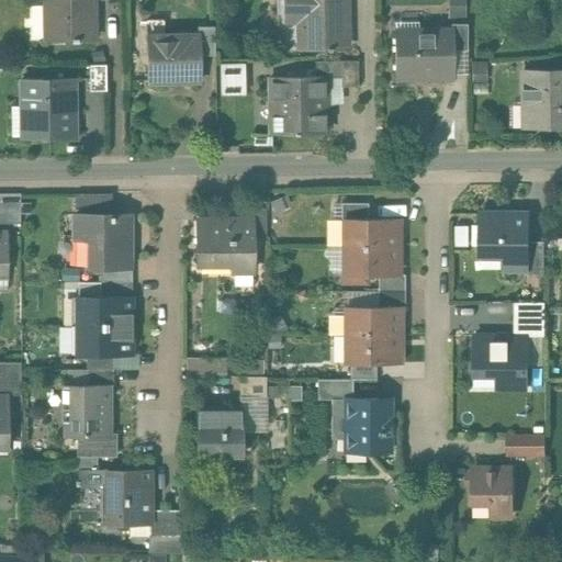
[(44,0),(45,8),(52,8),(52,38),(45,38),(45,41),(93,40),(93,0),(92,0),(44,0)]
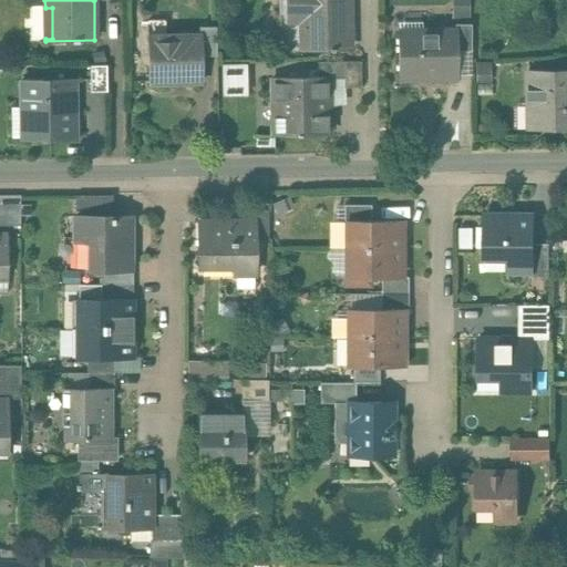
[(348,0),(286,0),(287,16),(309,14),(309,47),(298,47),(299,49),(329,48),(329,51),(333,51),(333,48),(350,48),(348,0)]
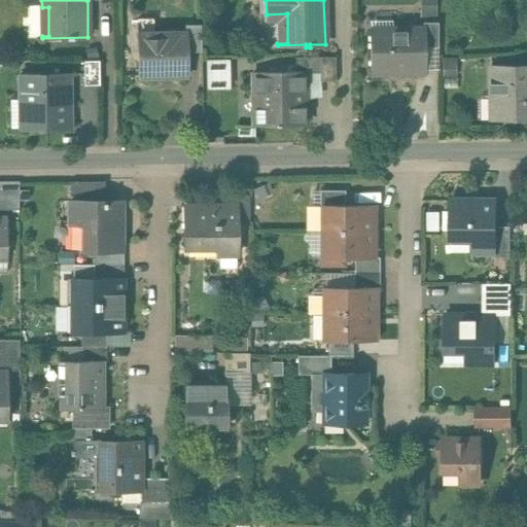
[(437,23),(422,23),(422,29),(424,29),(424,47),(438,47),(437,23)]
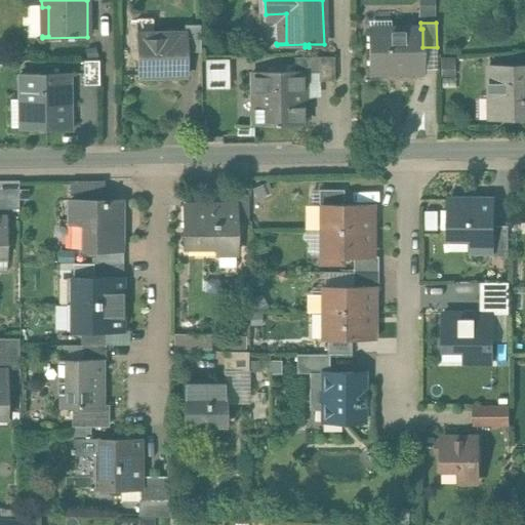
[(201,52),(200,25),(185,25),(185,34),(186,34),(187,52),(201,52)]
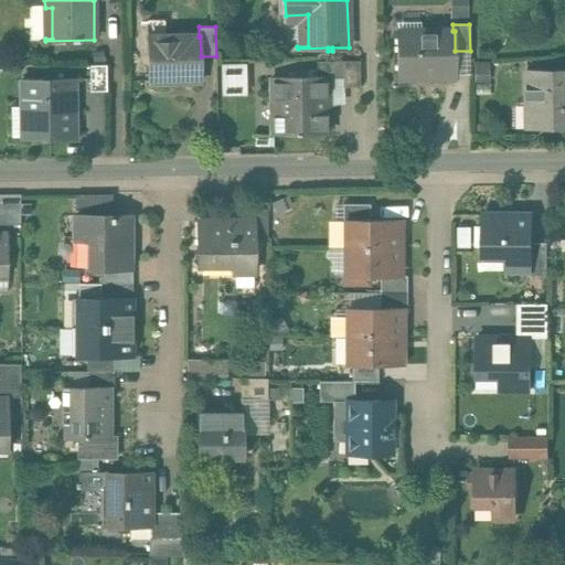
[(452,31),(418,32),(418,38),(397,38),(397,32),(396,32),(397,77),(455,77),(455,51),(455,31),(452,31)]
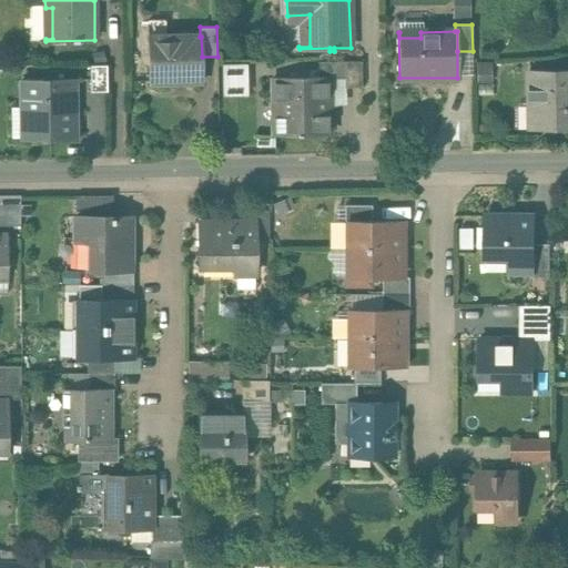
[(200,37),(179,37),(179,42),(150,43),(150,38),(148,38),(149,83),(202,82),(202,57),(201,37),(200,37)]
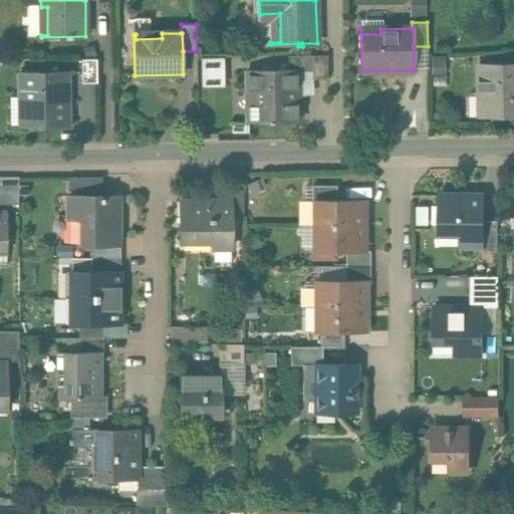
[(201,56),(202,84),(226,84),(225,55),(201,56)]
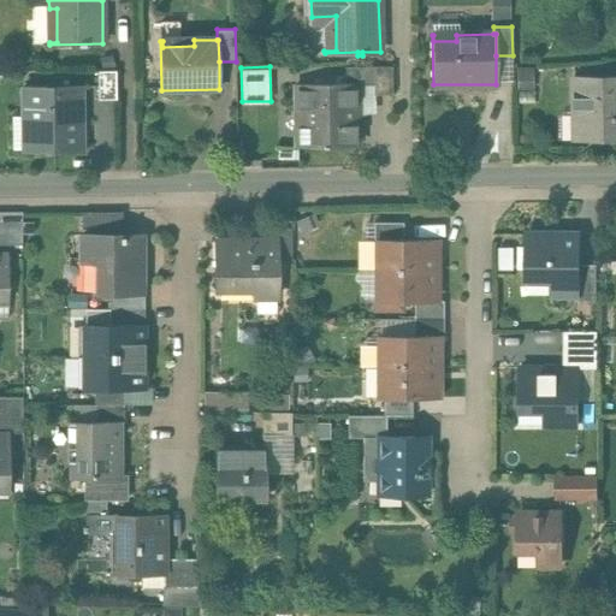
[(615,67),(612,67),(612,77),(575,77),(576,140),(615,138),(615,67)]
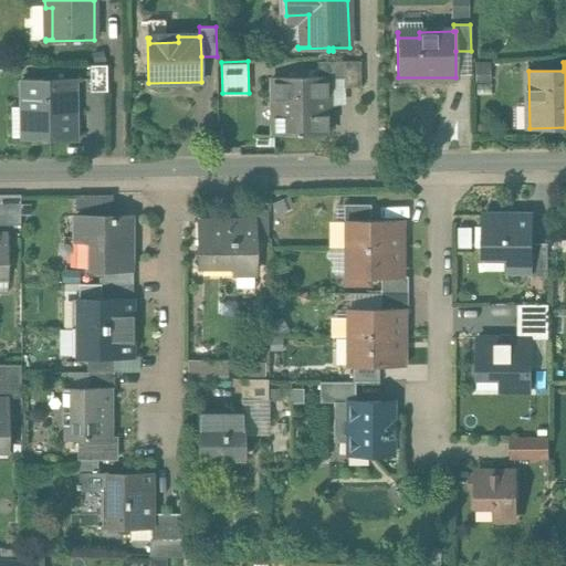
[(106,92),(106,65),(90,65),(90,92),(106,92)]
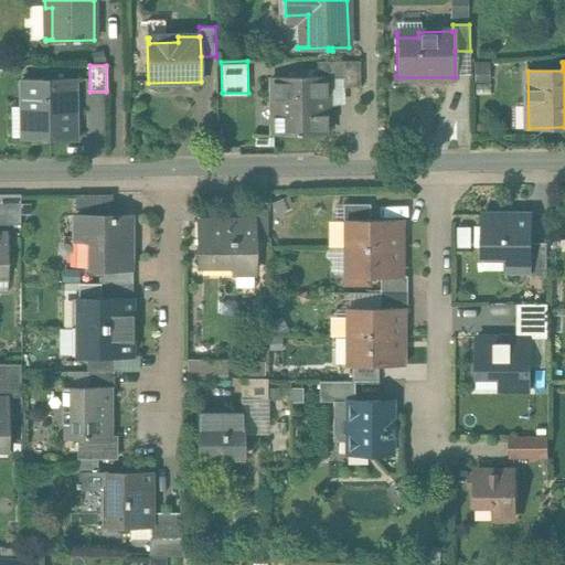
[(327,76),(272,77),(272,100),(284,99),(284,135),(296,135),(296,136),(300,135),(328,134),(327,76)]
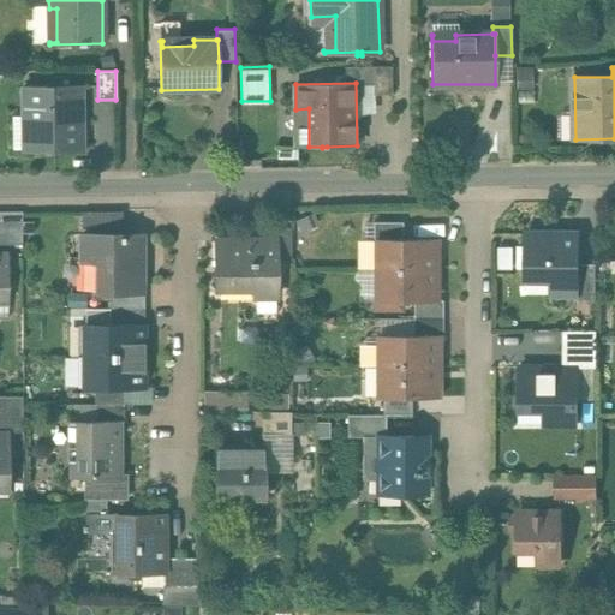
[(79,85),(23,87),(24,114),(30,114),(31,150),(24,150),(24,151),(54,151),(54,149),(81,148),(79,85)]
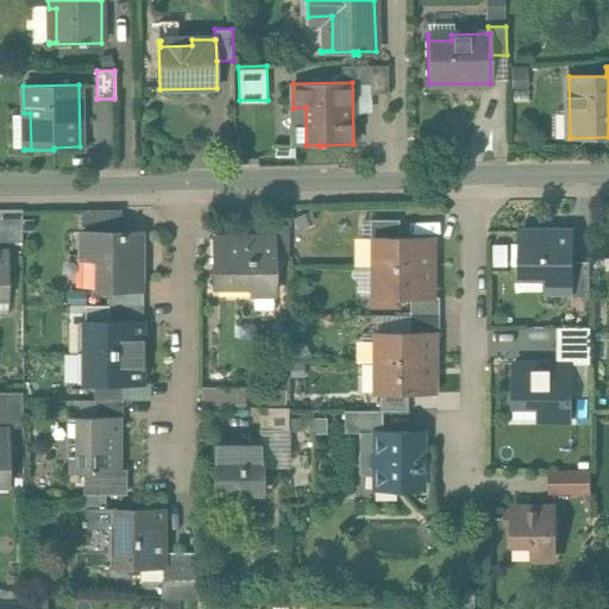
[(22,211),(0,211),(0,243),(22,244),(22,211)]
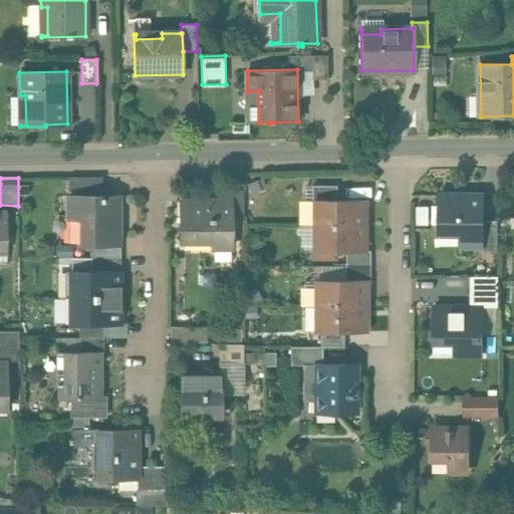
[(336,187),(312,187),(312,202),(314,202),(314,200),(336,200),(336,187)]
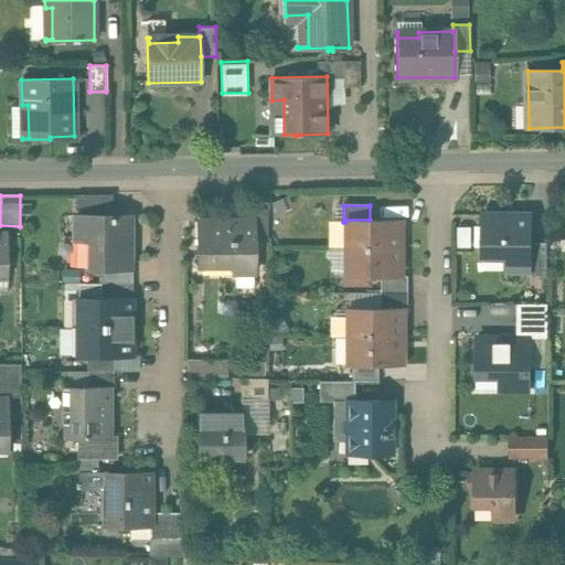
[(267,240),(267,211),(254,211),(254,221),(254,238),(267,240)]
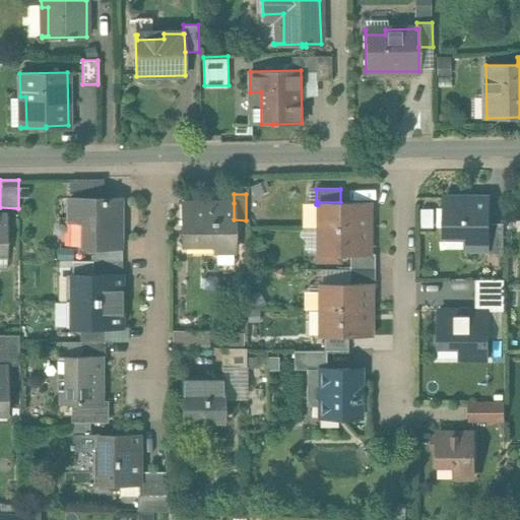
[(118,198),(69,199),(69,221),(87,221),(87,248),(93,248),(119,248),(119,246),(118,198)]
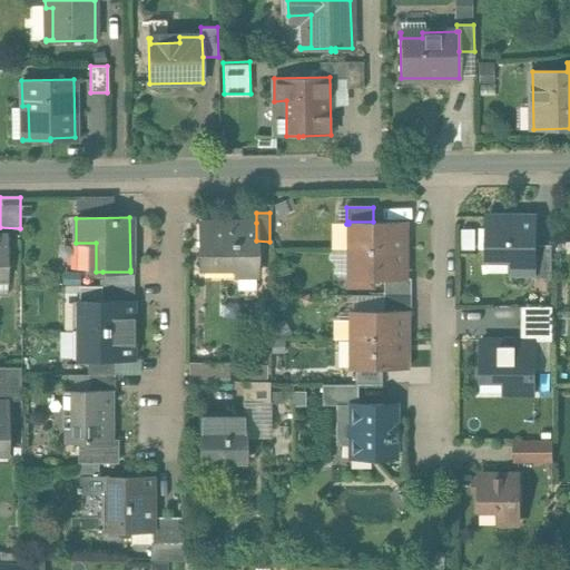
[(536,218),(487,218),(487,258),(510,258),(510,272),(533,272),(534,272),(534,246),(536,218)]
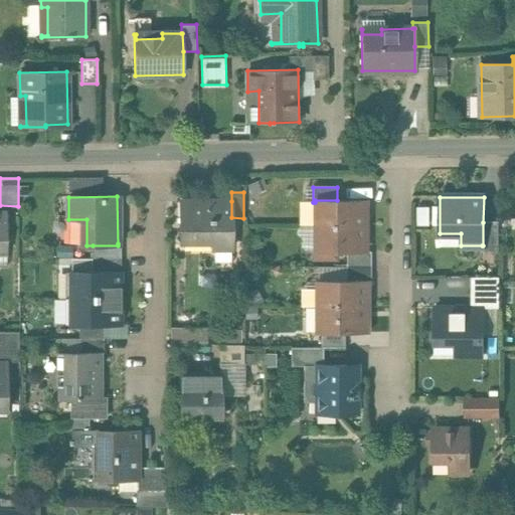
[(337,200),(315,200),(315,202),(315,226),(363,227),(363,201),(337,200)]
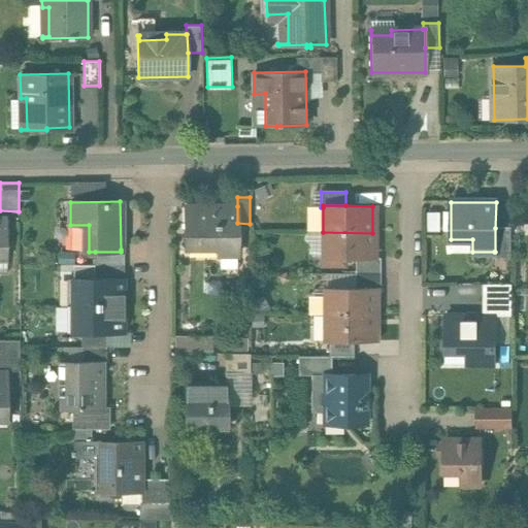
[(237,223),(237,206),(185,207),(185,245),(218,245),(218,255),(238,255),(237,223)]
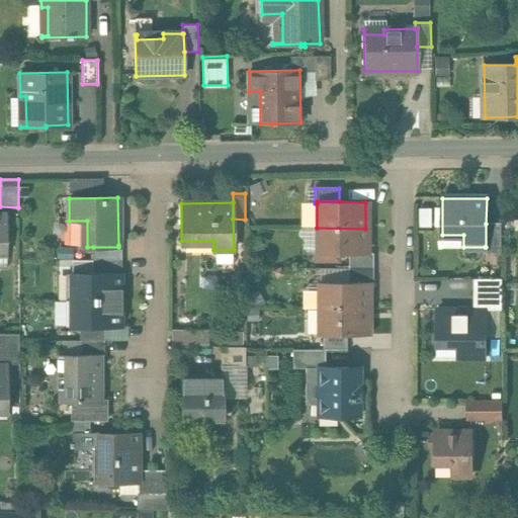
[(303,248),(314,248),(314,216),(303,216),(303,248)]
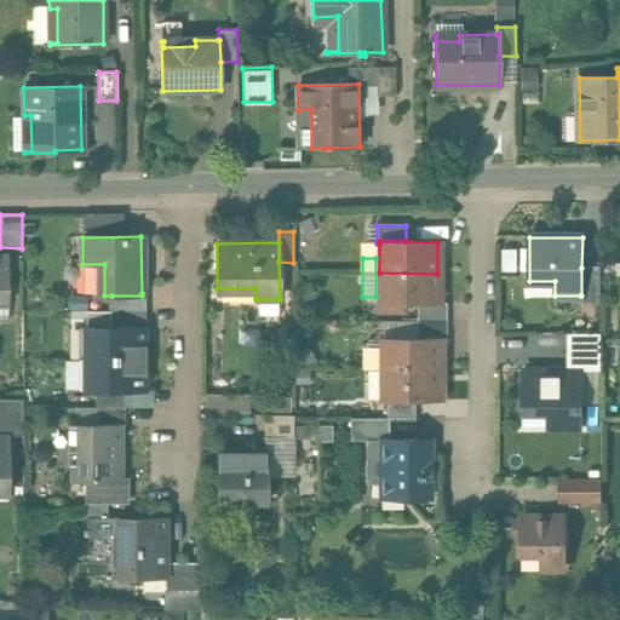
[(600,268),(581,268),(581,296),(580,296),(580,303),(600,303),(600,268)]
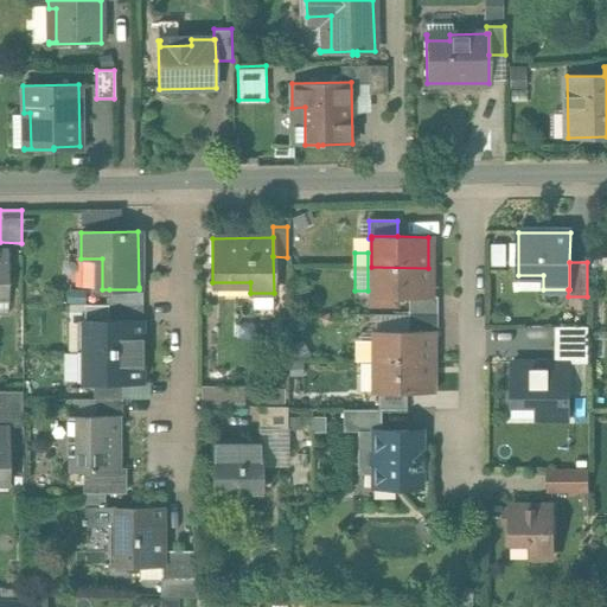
[(428,268),(371,267),(371,298),(409,299),(428,299),(428,298),(428,268)]
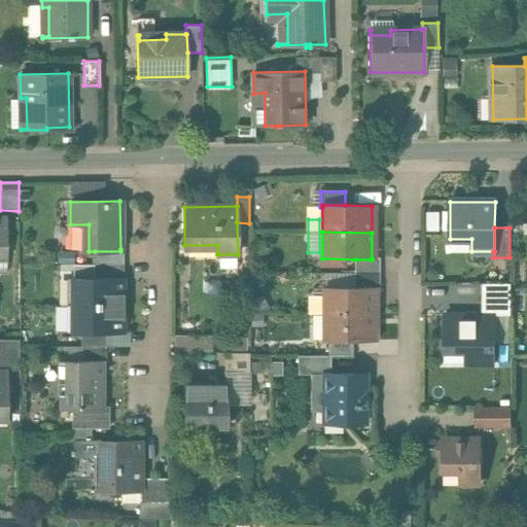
[(449,250),(470,251),(470,243),(449,242),(449,250)]
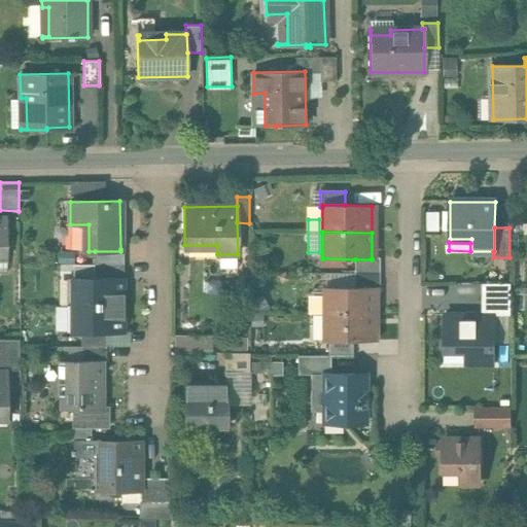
[(120,251),(95,251),(95,264),(124,264),(124,249),(120,249),(120,251)]
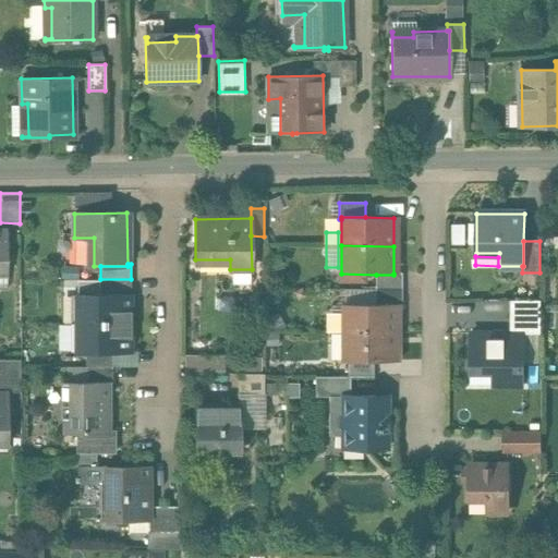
[(393,274),(393,275),(376,275),(375,290),(402,290),(402,274),(393,274)]
